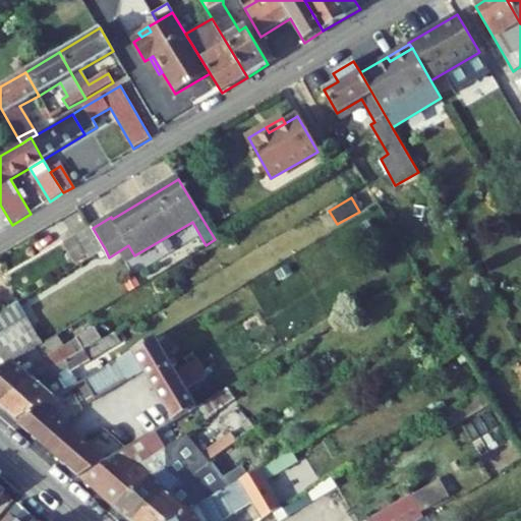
[(0,231),(12,225),(0,205),(0,231)]
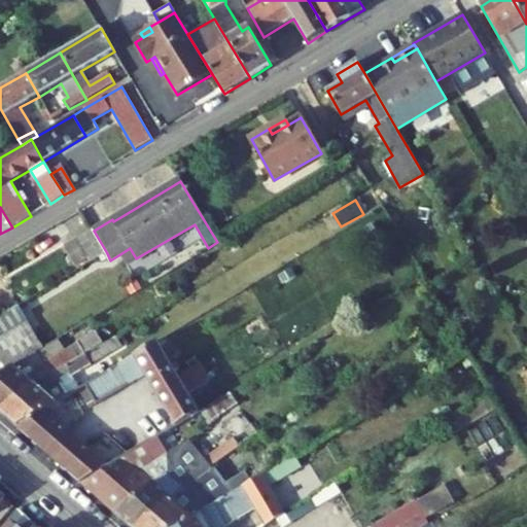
[(68,235),(61,223),(38,238),(44,248),(68,235)]
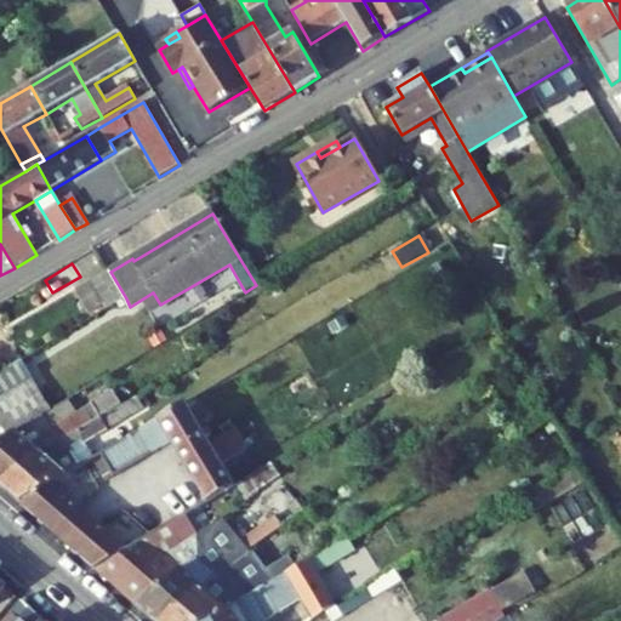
[(125,298),(126,298),(110,272),(93,281),(107,303),(109,308),(125,298)]
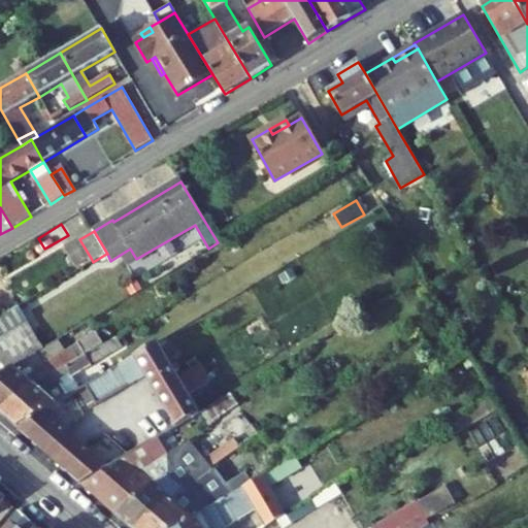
[(91,258),(79,239),(65,249),(76,267),(91,258)]
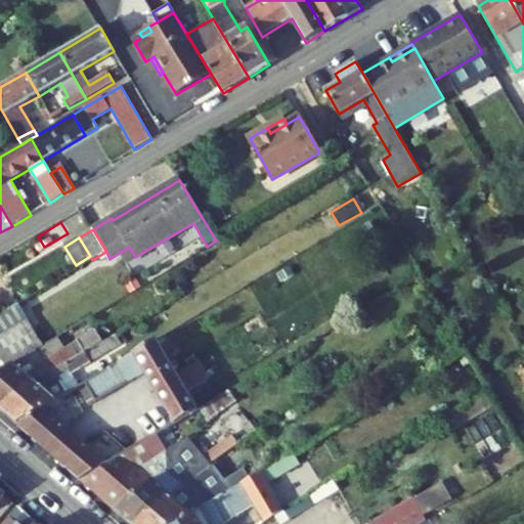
[(523,247),(510,255),(518,267),(523,263),(523,247)]
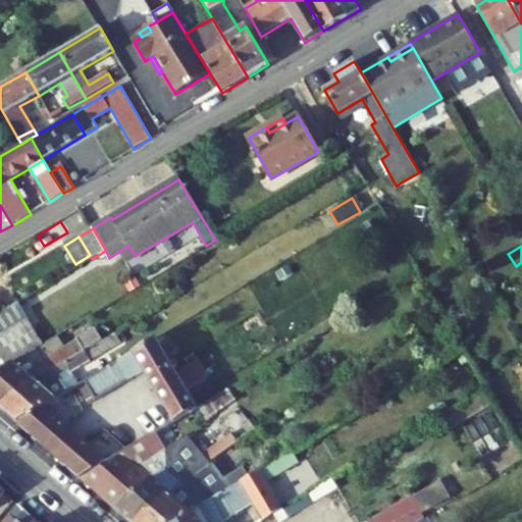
[(174,276),(165,282),(170,291),(179,285),(174,276)]
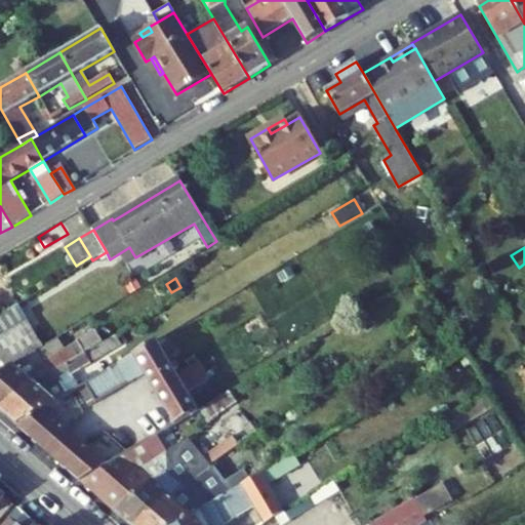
[(132,294),(140,289),(135,280),(127,285),(132,294)]
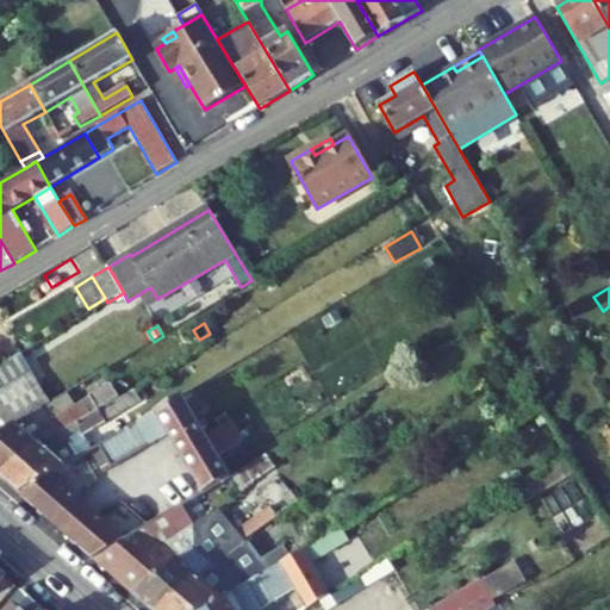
[(49,404),(31,372),(0,390),(0,416),(7,429),(41,409),(49,404)]
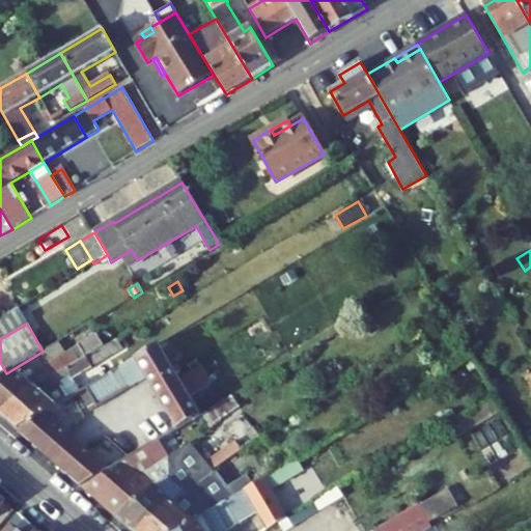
[(0,409),(104,346),(96,335),(65,353),(43,367),(35,356),(6,373),(0,376),(0,409)]
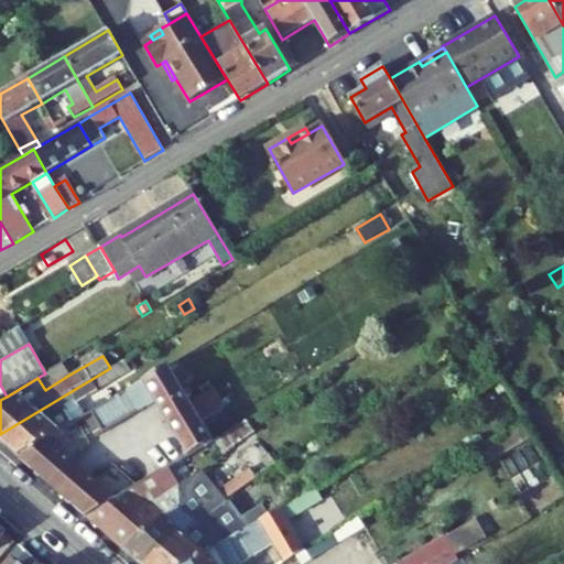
[(131,371),(125,360),(110,368),(0,434),(0,441),(19,458),(46,441),(61,432),(85,416),(77,403),(131,371)]
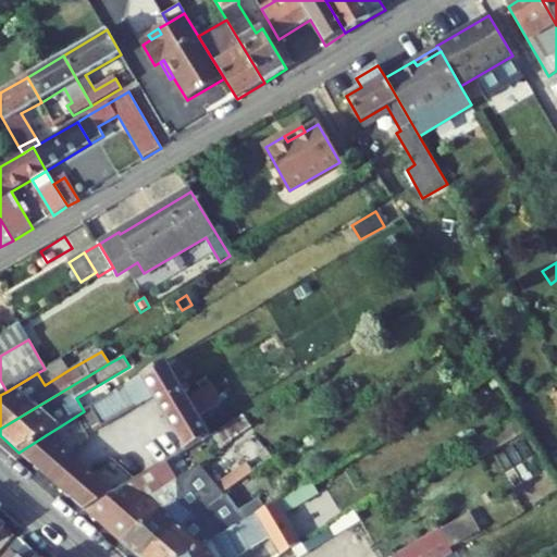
[(45,385),(69,370),(62,359),(45,369),(37,373),(45,385)]
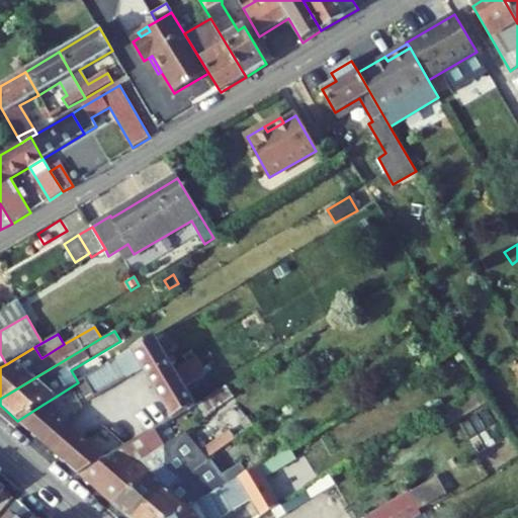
[(155,337),(79,382),(89,401),(143,369),(172,419),(196,405),(185,386),(204,375),(194,357),(175,369),(172,365),(177,362),(174,358),(170,361),(155,337)]
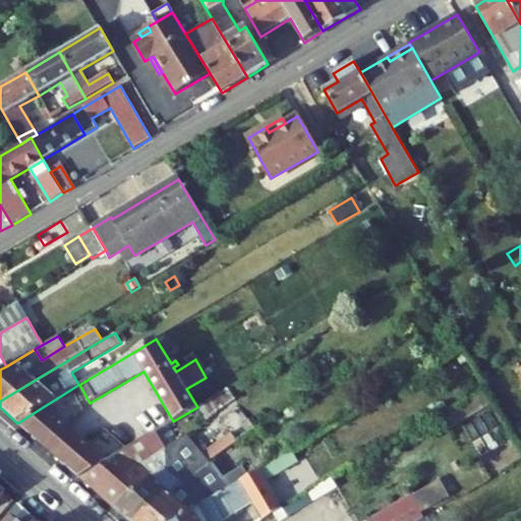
[(217,410),(235,399),(228,389),(197,407),(204,419),(218,411),(217,410)]
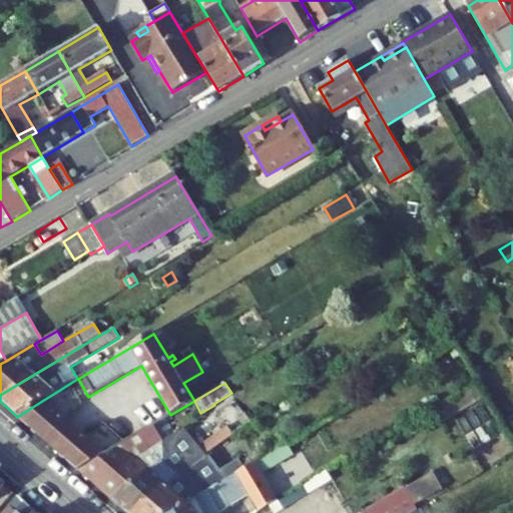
[(487,397),(480,384),(448,403),(455,415),(487,397)]
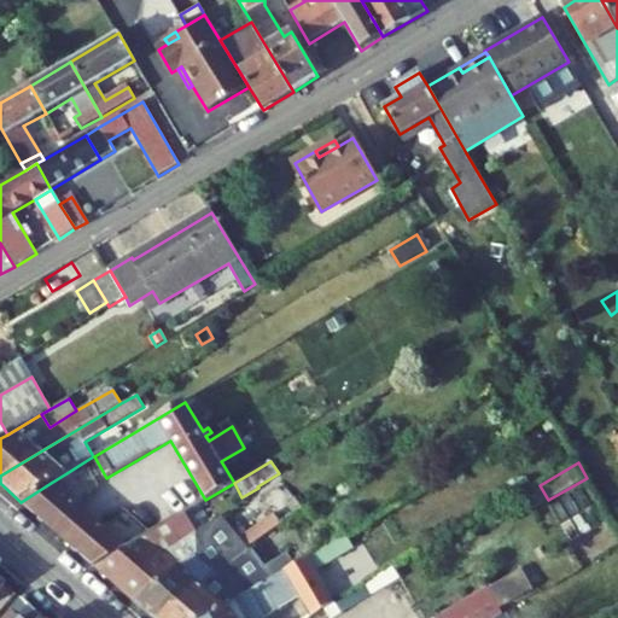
[(95,522),(80,508),(51,483),(21,502),(50,528),(64,541),(94,566),(126,548),(95,522)]
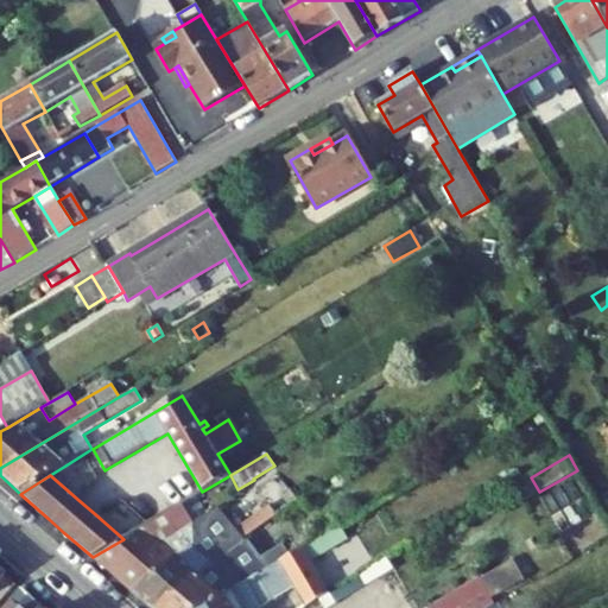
[(297,500),(289,506),(293,512),(302,506),(297,500)]
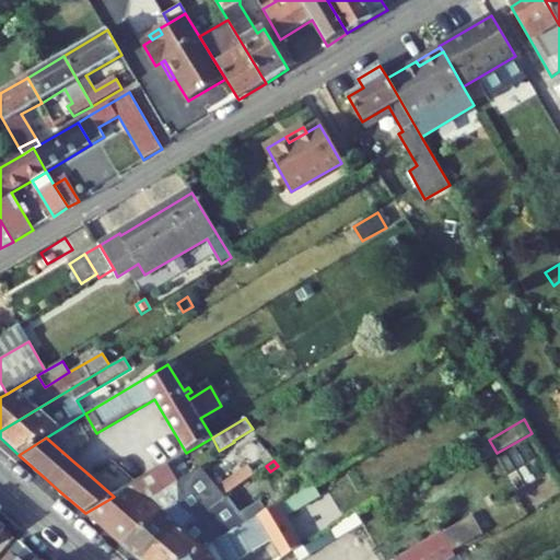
[(178,481),(173,474),(167,465),(114,497),(85,513),(123,546),(163,513),(148,501),(164,491),(178,481)]
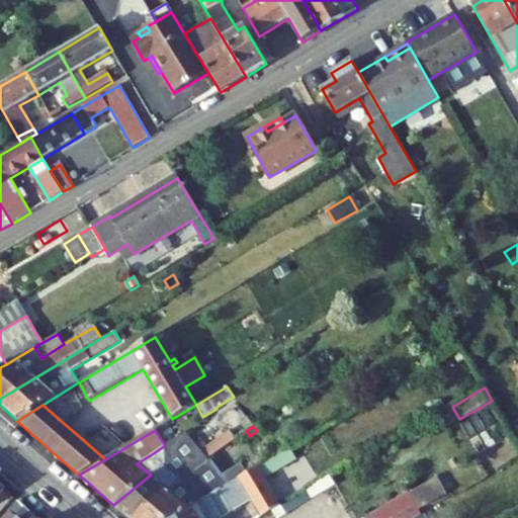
[(210,457),(229,444),(224,438),(203,451),(175,475),(179,479),(188,469),(193,473),(211,459),(210,457)]
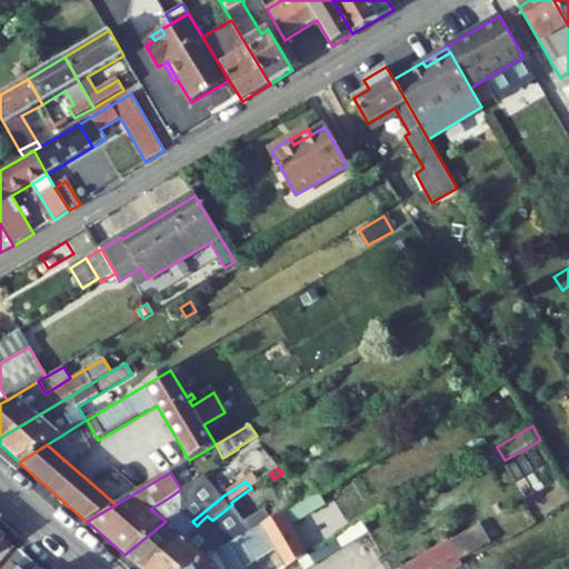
[(318,492),(312,481),(295,491),(301,502),(318,492)]
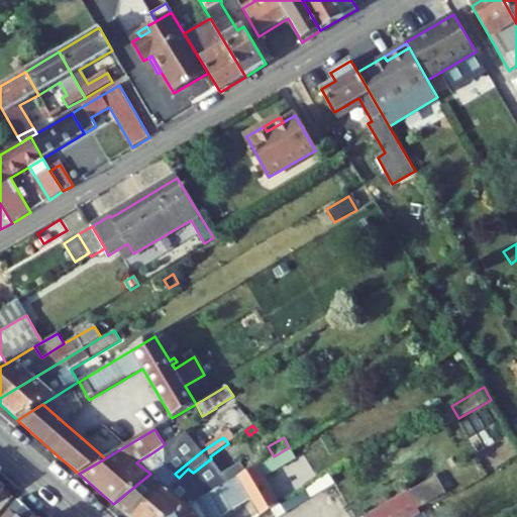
[(222,516),(232,511),(231,509),(248,499),(259,516),(271,509),(279,505),(264,479),(295,459),(289,448),(249,472),(172,516),(222,516)]
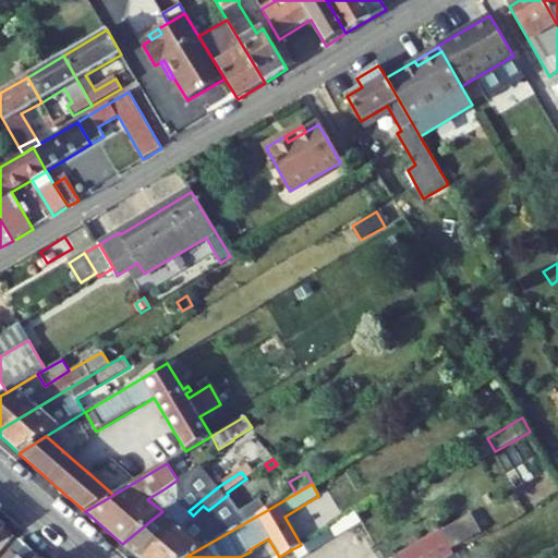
[(122,544),(137,557),(142,557),(183,529),(208,510),(203,506),(193,516),(189,511),(177,501),(174,504),(164,489),(147,499),(162,511),(122,544)]
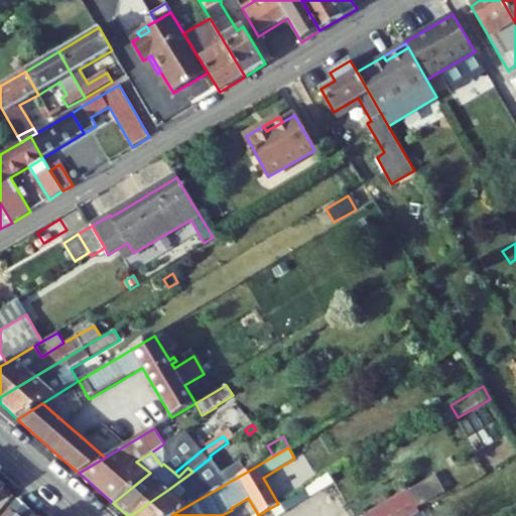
[(223,473),(211,458),(192,472),(169,489),(131,515),(171,515),(249,471),(242,462),(223,473)]
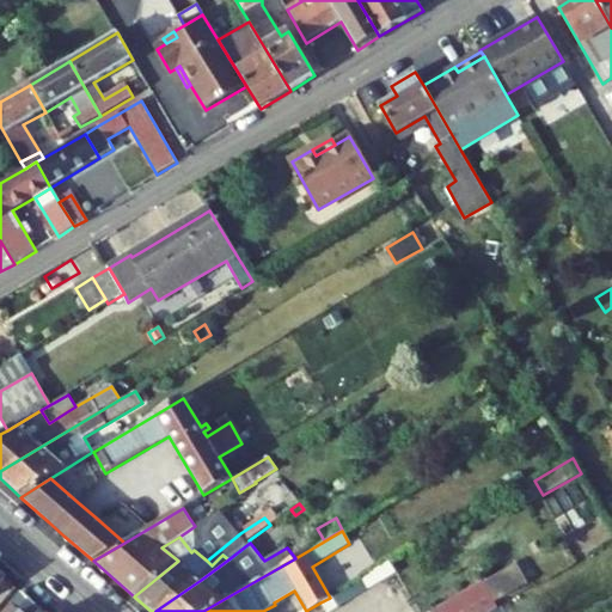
[(528,585),(518,564),(484,585),(495,603),(528,585)]
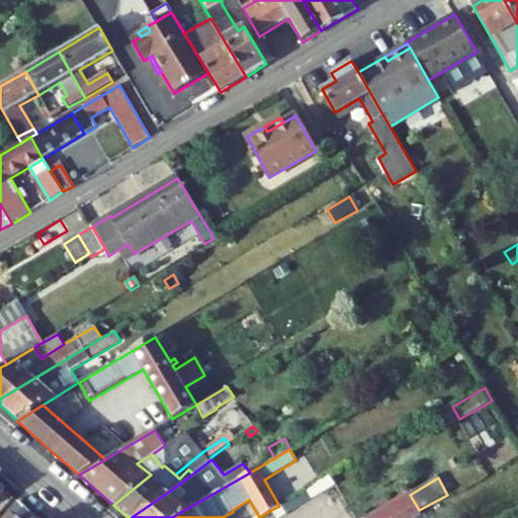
[(415,517),(421,515),(419,510),(410,495),(410,494),(367,517),(415,517)]
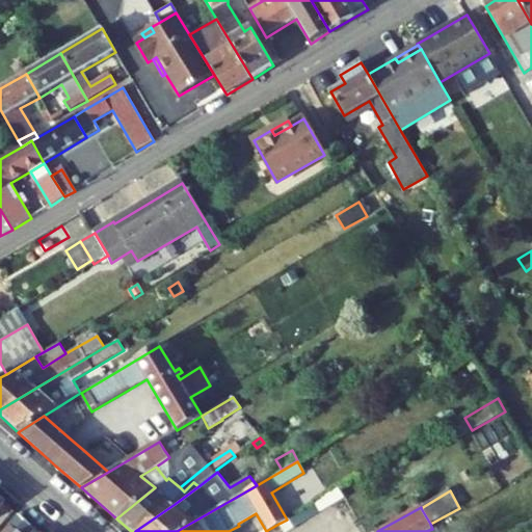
[(38,531),(19,514),(1,531),(38,531)]
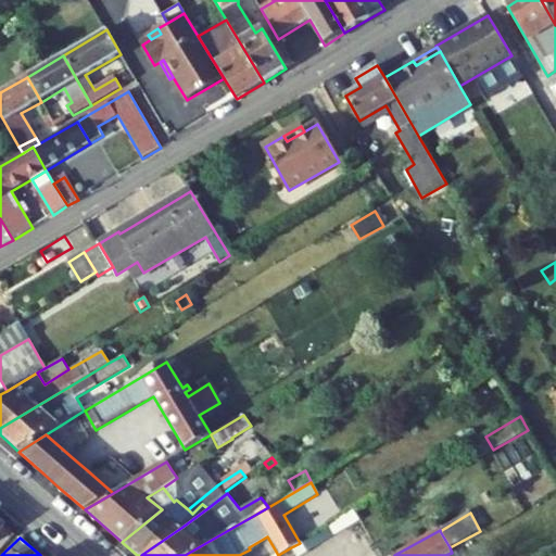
[(297,555),(305,552),(300,543),(291,547),(295,555),(297,555)]
